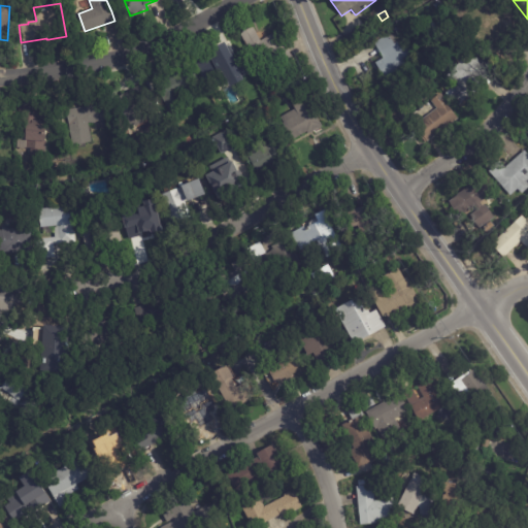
[(520,33),(491,58),(470,33),(486,20),(495,31),(508,20),(520,33)]
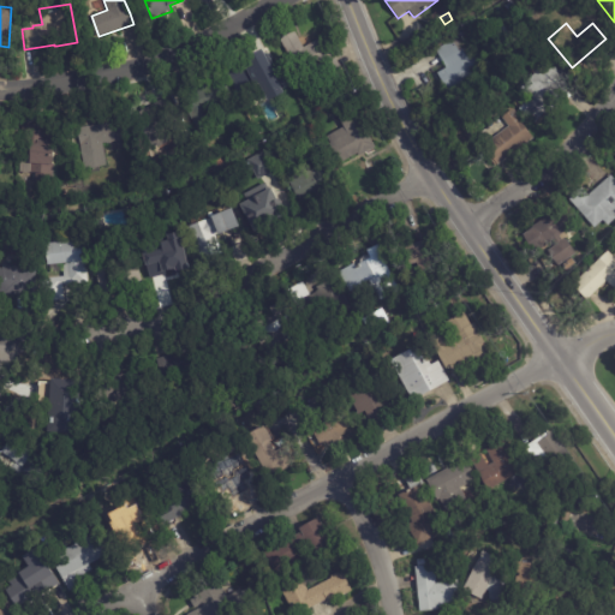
[(302,46),(303,48),(322,37),(332,54),(333,53),(336,61),(347,55),(350,61),(340,67),(341,70),(326,79),(321,72),(302,83),(297,76),(299,75),(280,41),(294,33),(302,46)]
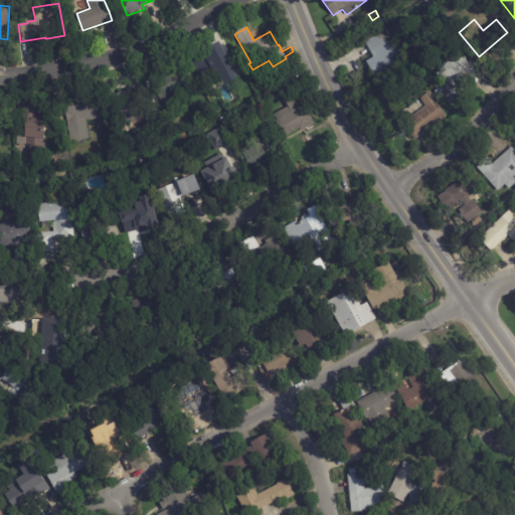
[(375,77),(366,61),(373,57),(364,41),(378,33),(384,43),(387,41),(390,47),(393,45),(402,61),(375,77)]
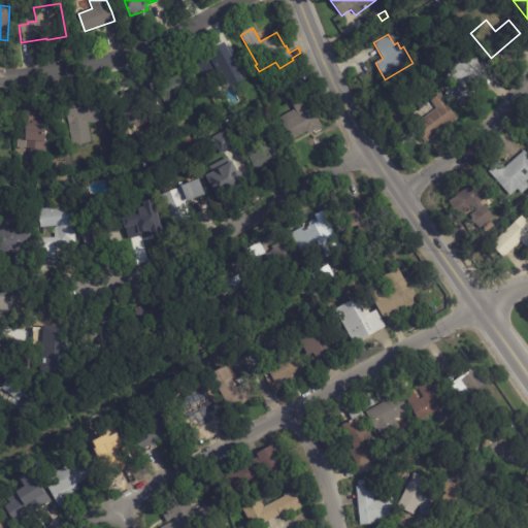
[(224,56),(232,52),(239,65),(229,70),(230,73),(227,75),(228,77),(211,87),(197,59),(217,48),(222,58),(224,56)]
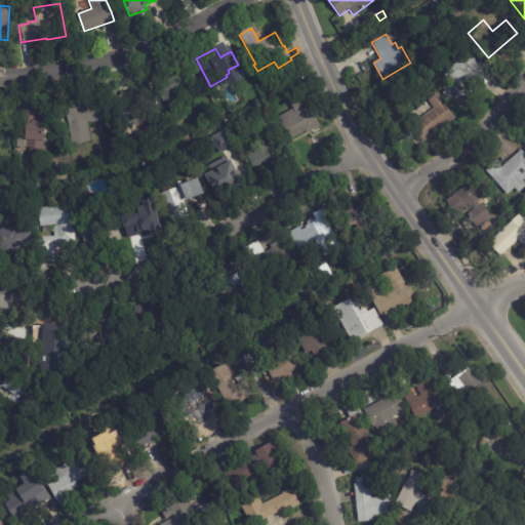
[(488,71),(481,80),(482,81),(459,107),(444,92),(452,83),(444,77),(458,61),(463,65),(472,56),(488,71)]
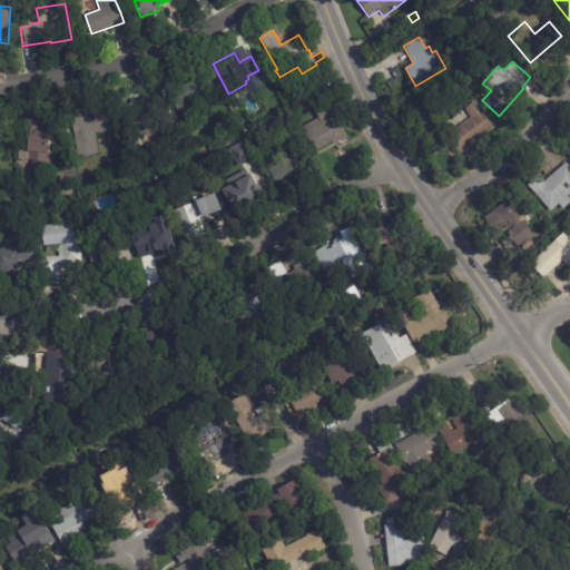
[(195,110),(180,118),(166,91),(206,71),(214,88),(189,100),(195,110)]
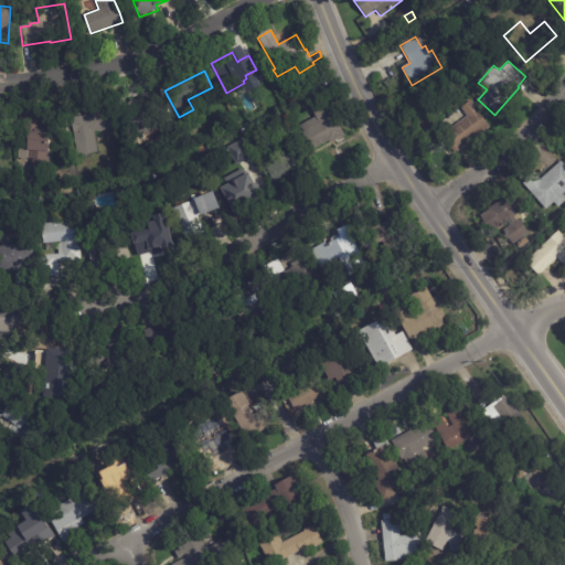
[(163,98),(169,108),(148,120),(153,131),(145,136),(144,132),(137,135),(121,107),(155,88),(160,99),(163,98)]
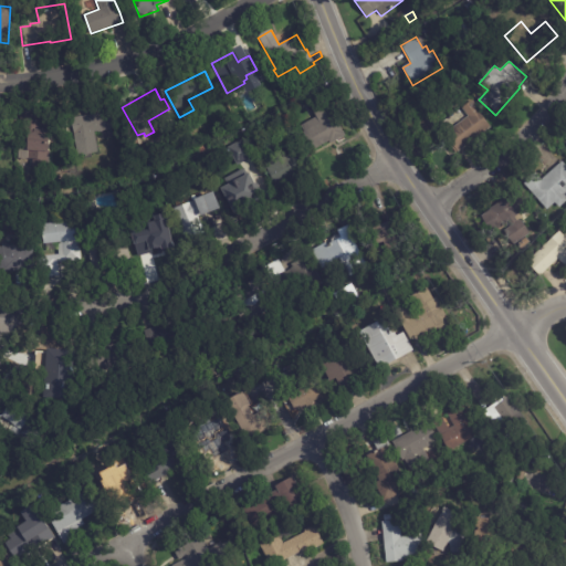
[(331,111),(345,136),(333,144),(332,143),(314,154),(302,133),(303,132),(301,126),(315,117),(311,109),(312,108),(307,100),(321,92),(331,111)]
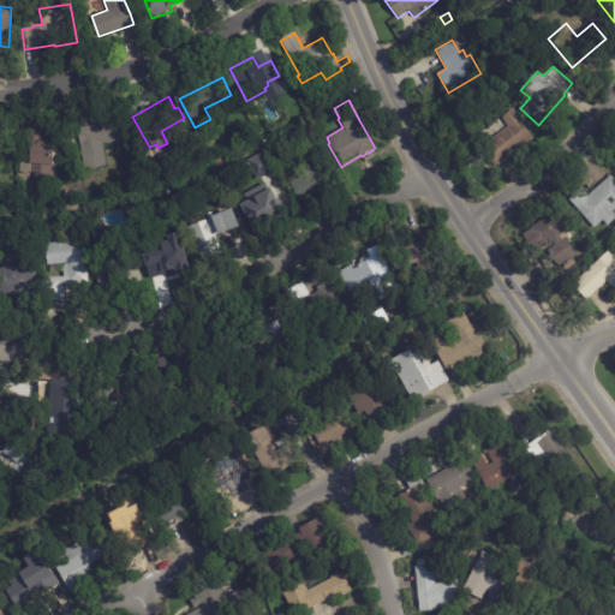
[(533,139),(495,167),(489,157),(490,156),(488,153),(490,150),(485,143),(508,127),(501,118),(513,108),(521,120),(520,121),(533,139)]
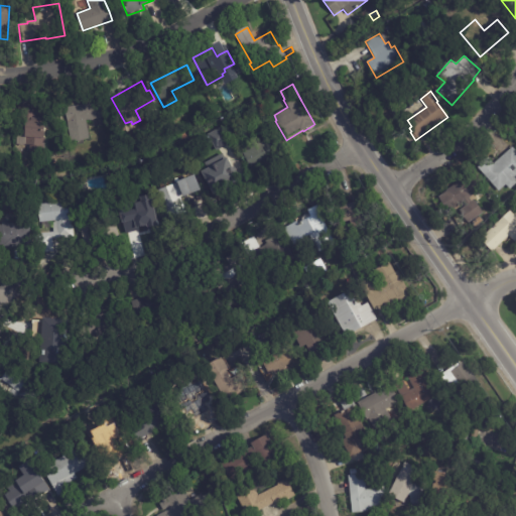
[(101,118),(89,120),(92,139),(74,142),(68,107),(103,102),(105,118),(101,118)]
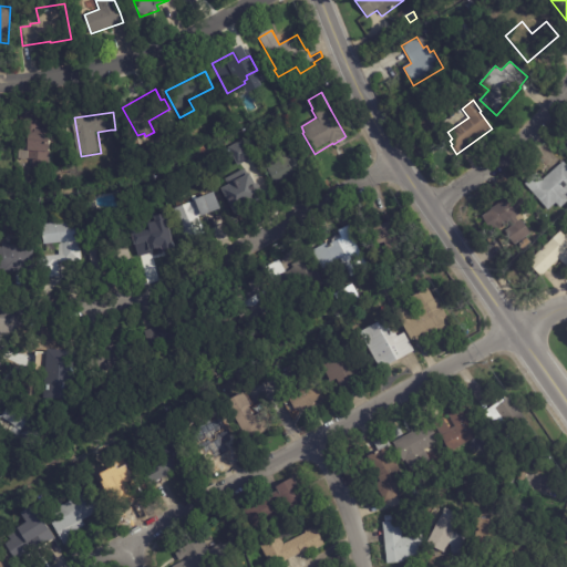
[(35,116),(40,116),(40,121),(47,121),(47,123),(52,124),(50,168),(33,168),(33,162),(29,162),(29,160),(19,160),(21,120),(29,121),(30,116),(35,116)]
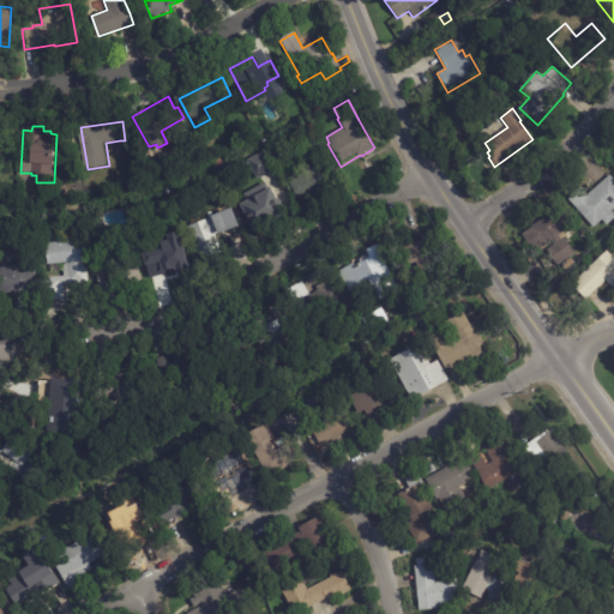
[(277,149),(270,152),(266,145),(274,142),(277,149)]
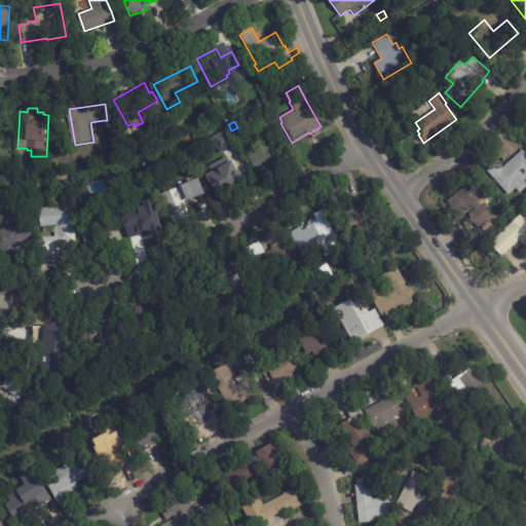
[(210,138),(219,154),(233,145),(224,129),(210,138)]
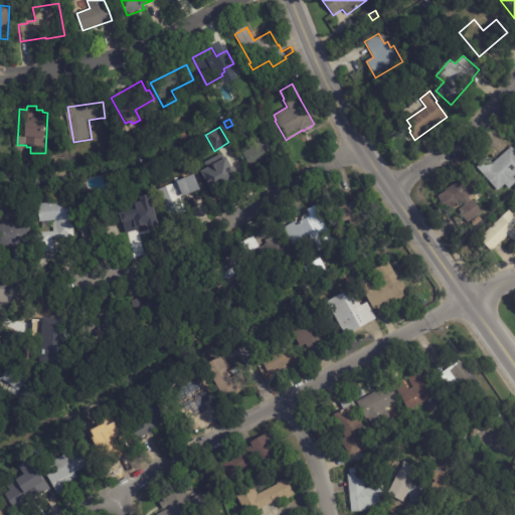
[(262,167),(252,173),(241,154),(247,150),(245,145),(258,138),(261,143),(272,137),(282,154),(264,164),(265,165),(262,167)]
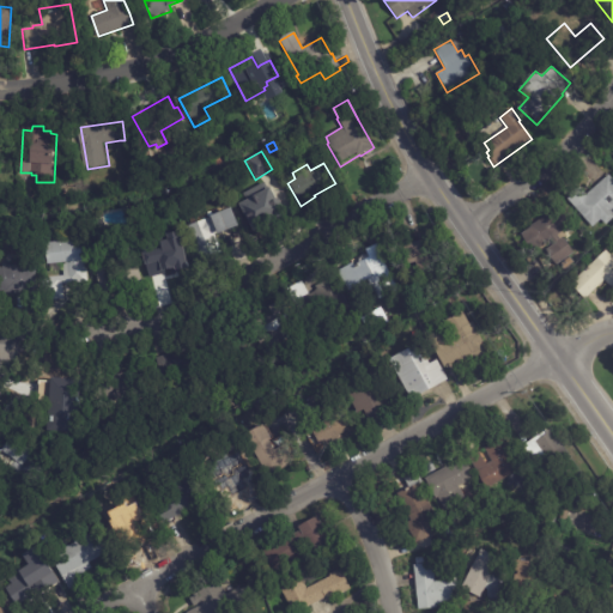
[(593,228),(568,199),(580,188),(587,195),(608,175),(612,180),(612,218),(606,225),(601,220),(593,228)]
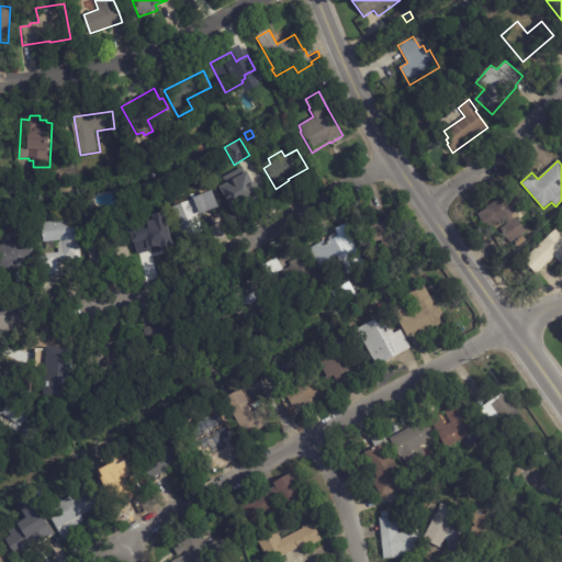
[(265,182),(258,187),(260,189),(249,195),(247,192),(228,203),(220,186),(237,176),(236,172),(242,170),(243,172),(255,166),(265,182)]
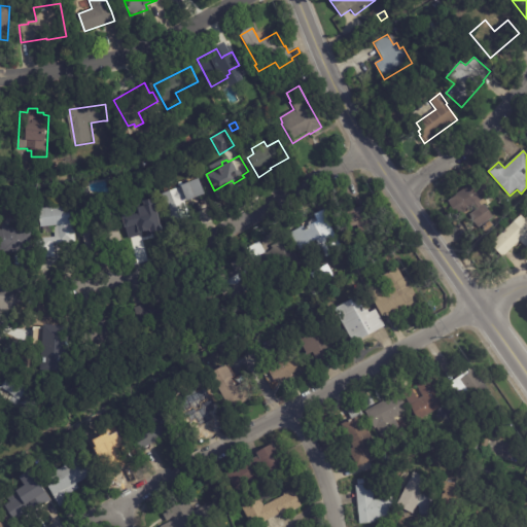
[(203,194),(203,196),(184,203),(191,221),(175,227),(162,195),(179,187),(179,186),(197,179),(203,194)]
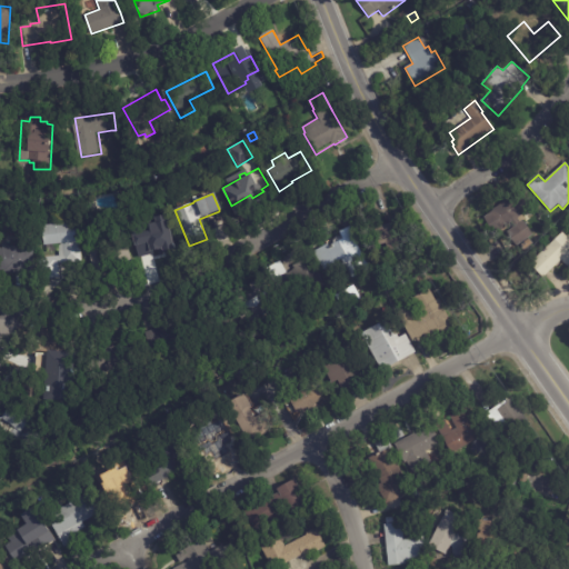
[(528,211),(518,219),(520,222),(522,221),(533,235),(517,247),(507,233),(511,230),(508,225),(497,233),(485,218),(516,193),(529,210),(528,211)]
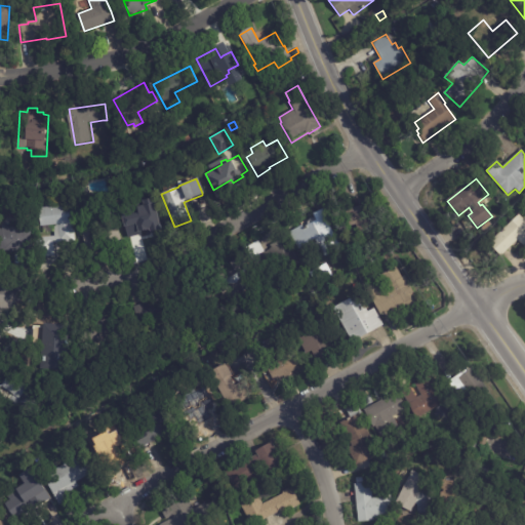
[(351,209),(371,204),(375,218),(372,219),(377,236),(360,241),(355,224),(345,227),(340,212),(351,209)]
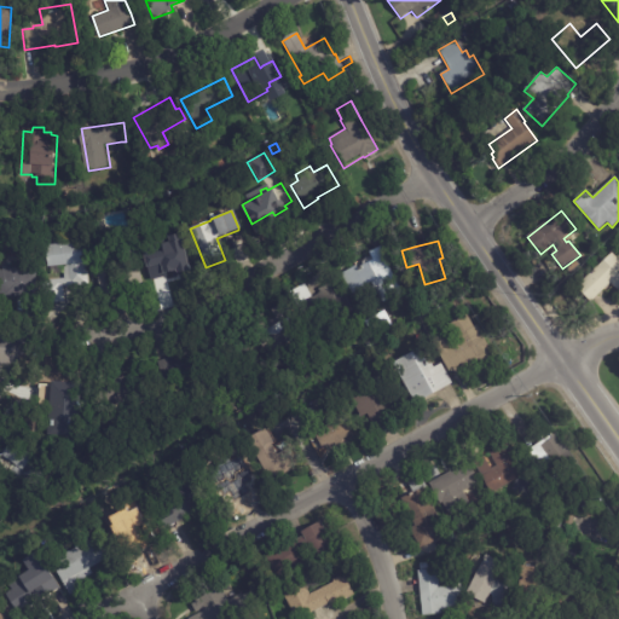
[(81,288),(63,289),(65,304),(45,306),(42,283),(64,281),(63,268),(46,270),(46,262),(45,248),(81,244),(84,264),(86,264),(88,284),(85,288),(81,288)]
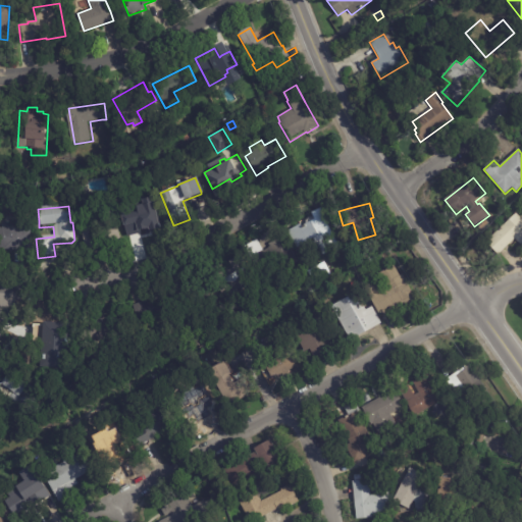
[(338,247),(322,256),(319,251),(316,250),(313,245),(314,242),(312,239),(308,241),(306,238),(294,245),(286,231),(299,224),(300,226),(305,224),(305,221),(307,219),(309,217),(312,217),(310,213),(321,207),(328,219),(325,221),(338,247)]
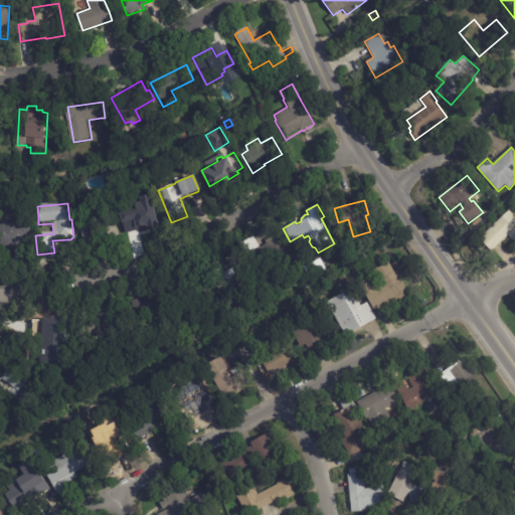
[(97,243),(83,245),(78,221),(101,216),(100,209),(112,206),(119,241),(109,243),(108,240),(97,243)]
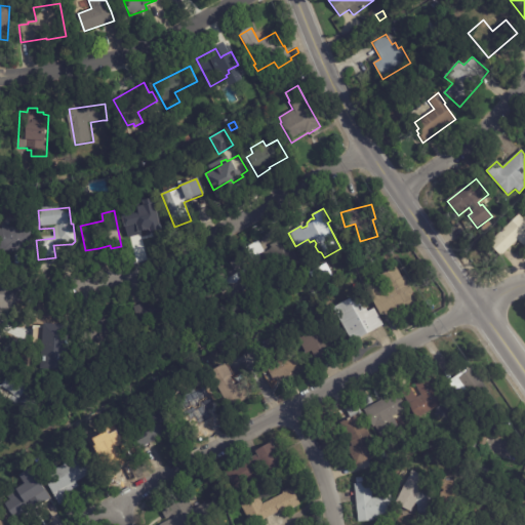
[(134,238),(126,240),(121,219),(155,211),(160,232),(147,235),(147,236),(134,238)]
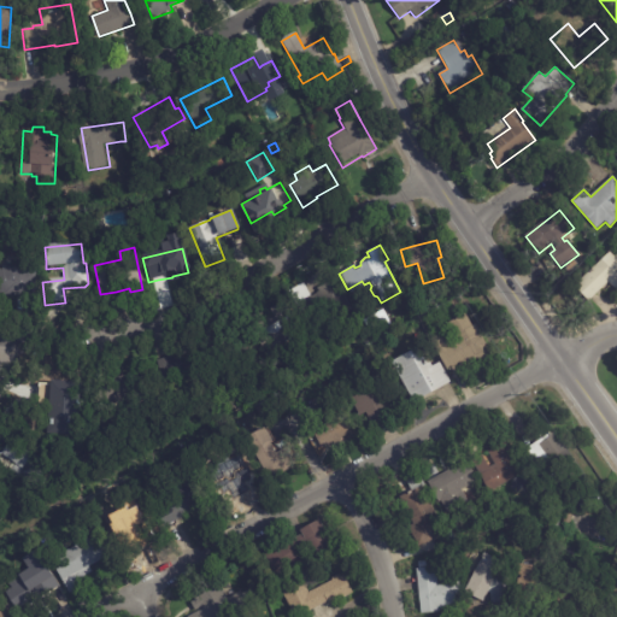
[(616,291),(609,282),(588,301),(574,287),(610,252),(616,259),(616,291)]
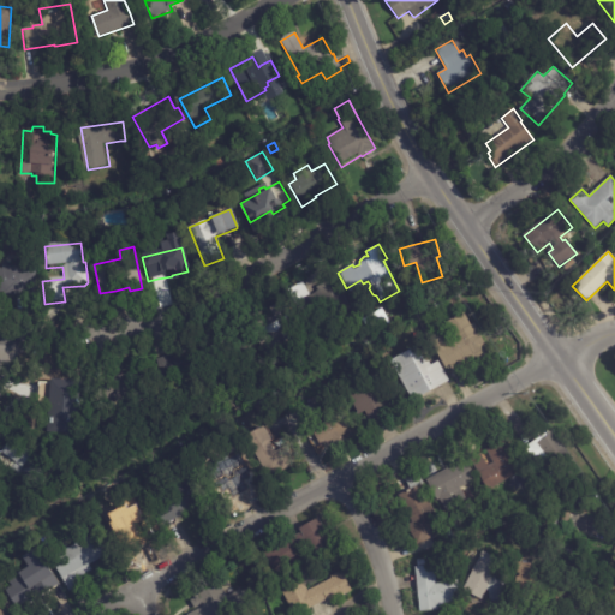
[(17,264),(18,264),(18,268),(34,268),(33,296),(4,294),(4,293),(0,292),(0,268),(1,268),(1,263),(17,264)]
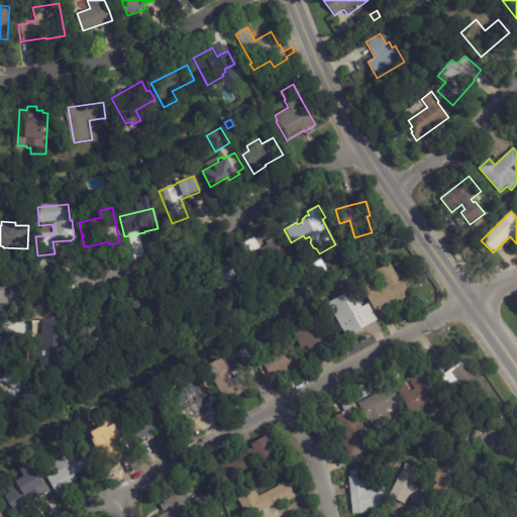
[(380,230),(387,228),(390,237),(382,239),(380,230)]
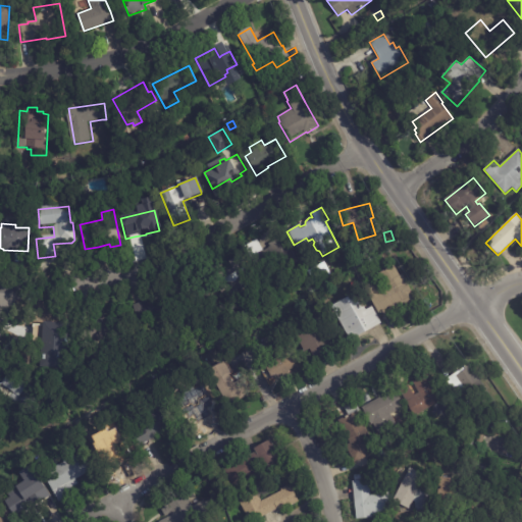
[(282,270),(278,263),(269,268),(274,277),(264,283),(244,247),(256,240),(262,251),(284,239),(297,262),(282,270)]
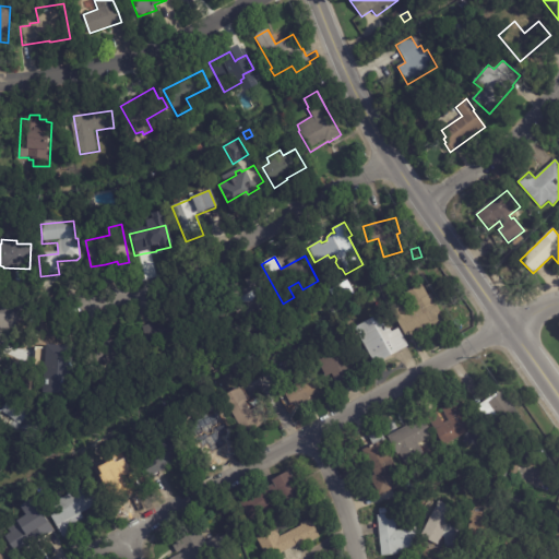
[(316,264),(329,257),(332,264),(320,272),(316,264)]
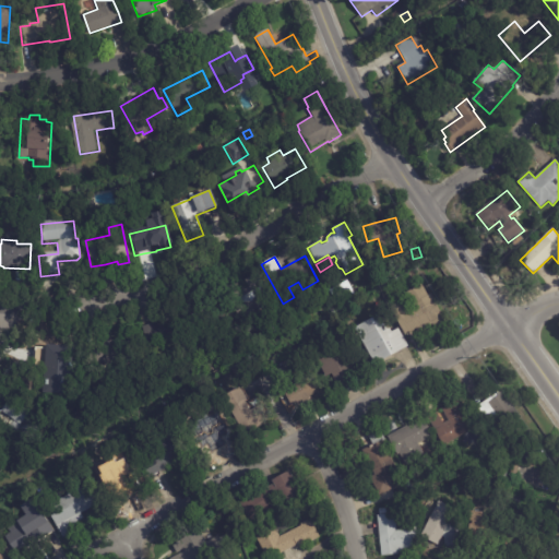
[(415,269),(418,275),(413,278),(409,272),(415,269)]
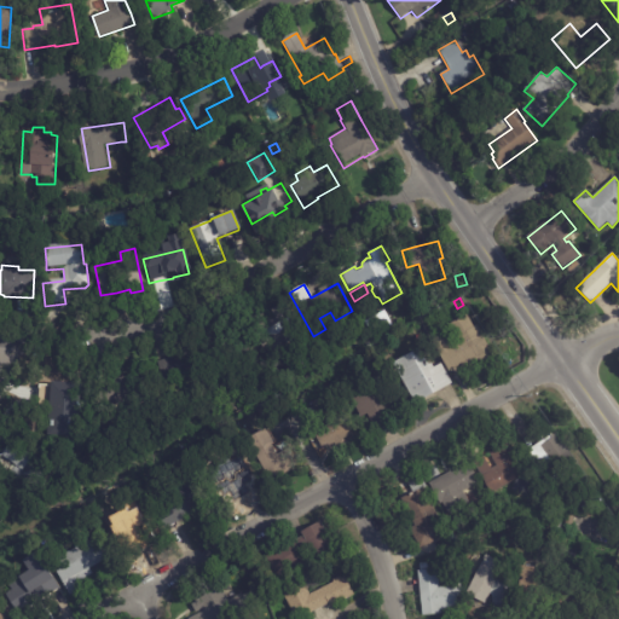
[(383,312),(392,327),(371,337),(363,323),(383,312)]
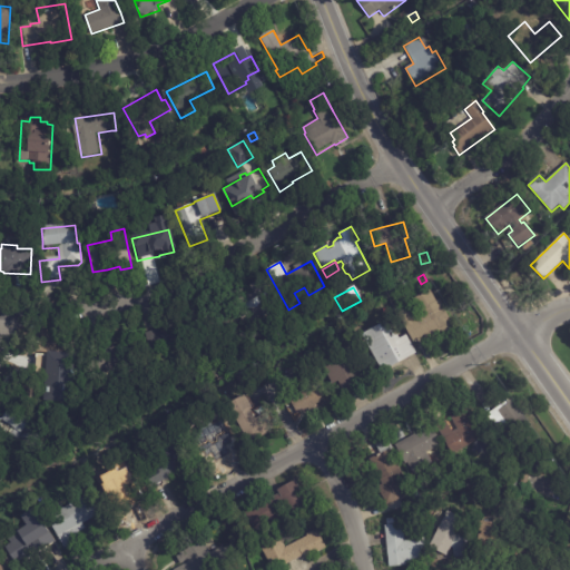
[(242,293),(249,306),(272,293),(278,306),(244,326),(228,298),(241,291),(242,293)]
